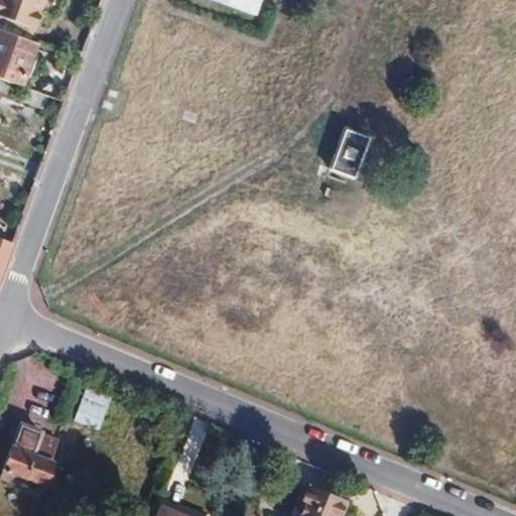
[(0,0),(0,14),(32,26),(39,8),(43,0),(56,0),(60,1),(60,0),(0,0)]
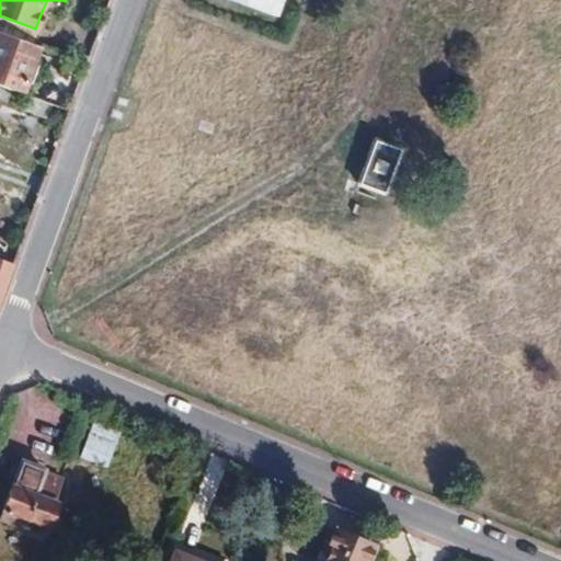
[(61,0),(47,0),(43,9),(60,15),(66,1),(61,0)]
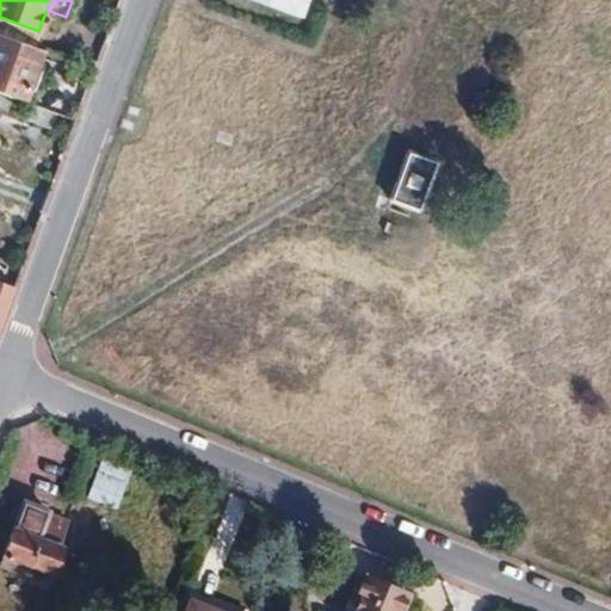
[(255,0),(298,16),(304,0),(255,0)]
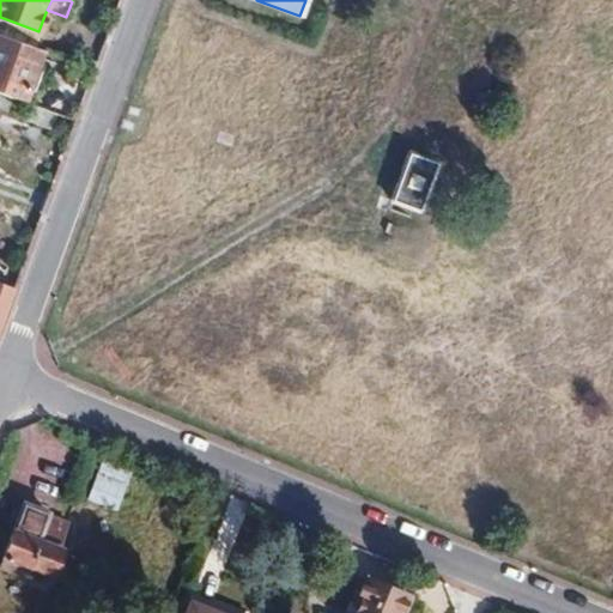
[(0,34),(0,91),(23,101),(42,50),(0,34)]
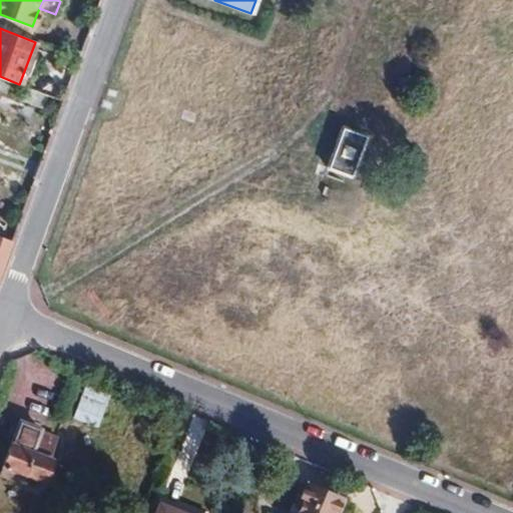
[(342,126),(326,166),(350,175),(365,135),(342,126)]
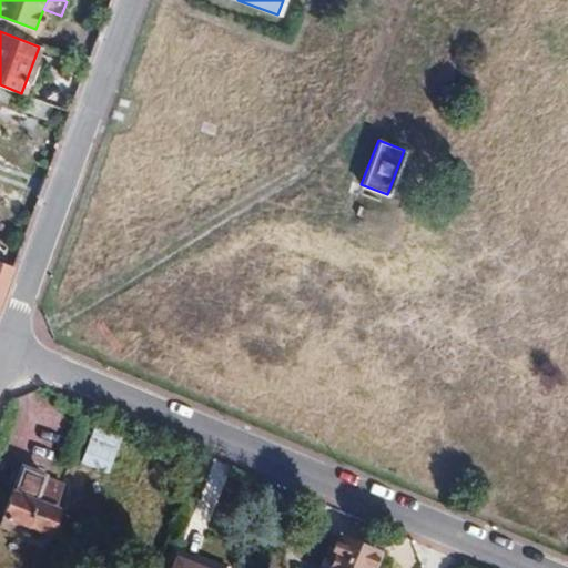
[(0,303),(13,267),(0,262),(0,303)]
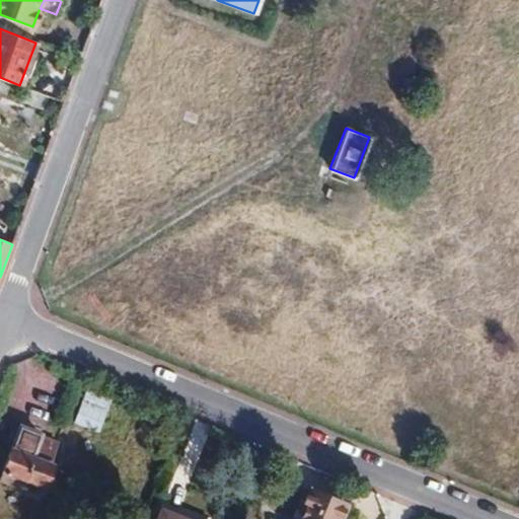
[(71,424),(96,434),(112,398),(86,388),(71,424)]
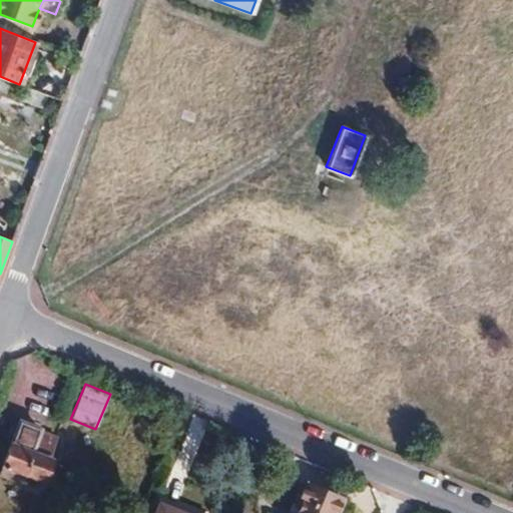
[(20,422),(1,473),(20,480),(22,477),(42,483),(44,479),(45,479),(52,461),(47,459),(55,438),(38,431),(39,428),(20,422)]
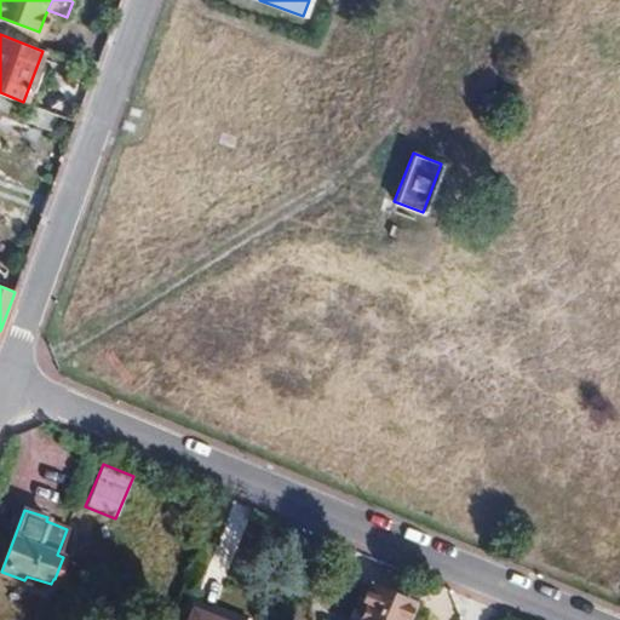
[(363,581),(349,619),(403,619),(411,602),(363,581)]
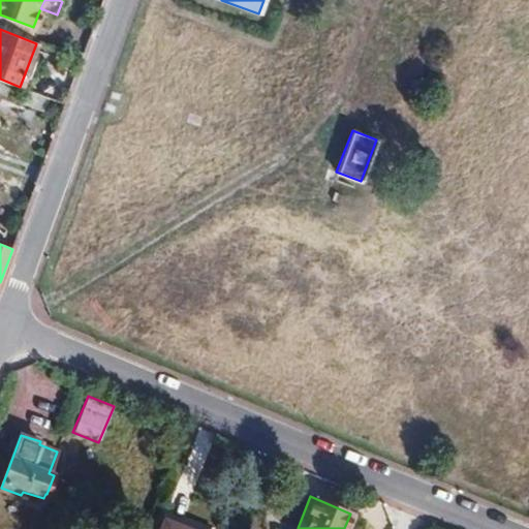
[(190,528),(162,517),(157,528),(190,528)]
